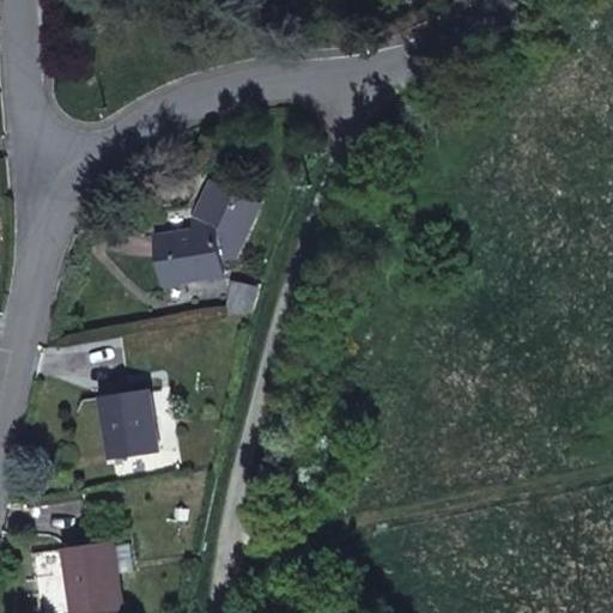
[(238,258),(265,202),(218,181),(196,224),(198,231),(161,237),(168,285),(229,274),(226,259),(238,258)]
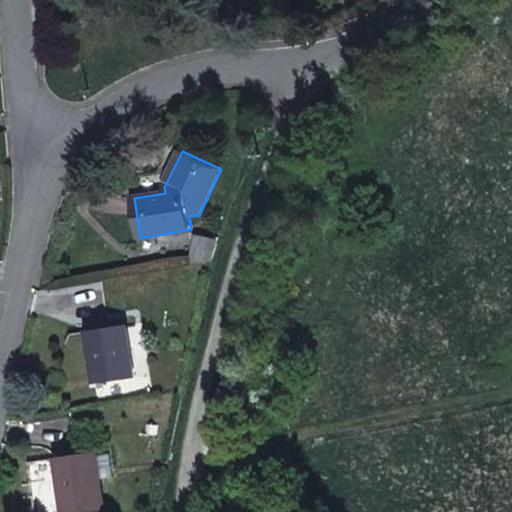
[(218,240),(198,236),(192,264),(214,259),(218,240)]
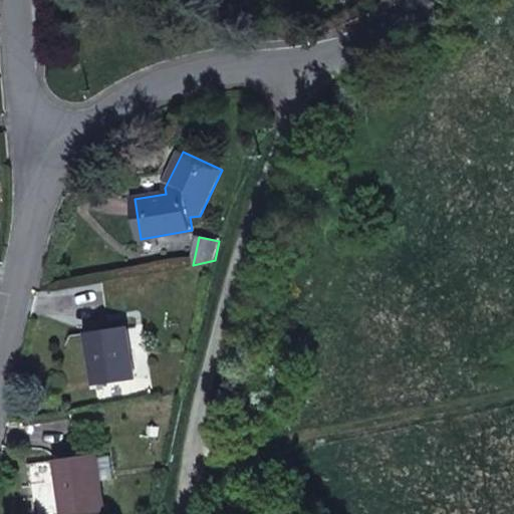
[(127,327),(88,332),(96,384),(136,378),(127,327)]
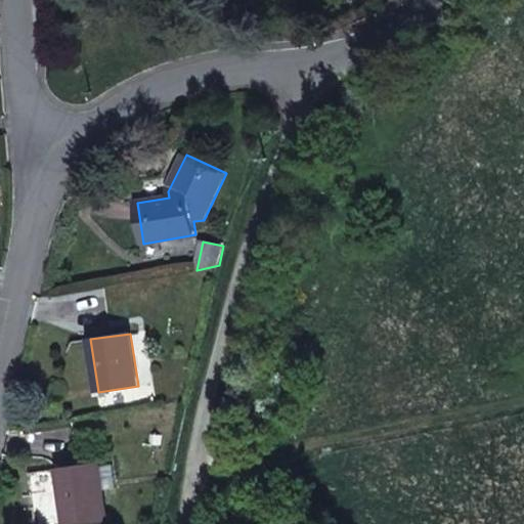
[(99,467),(99,464),(59,469),(67,523),(88,523),(107,521),(103,490),(99,467)]
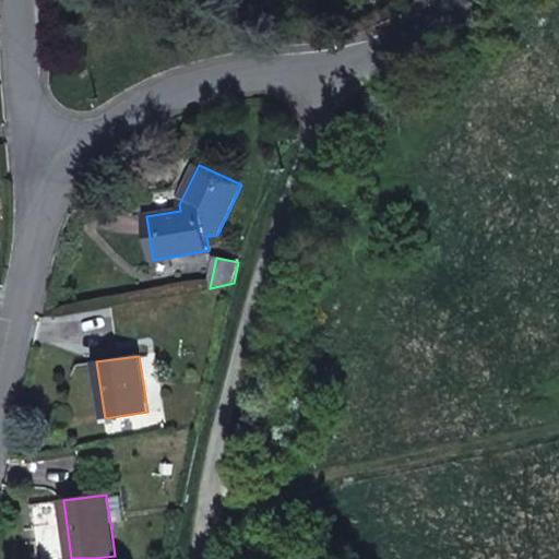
[(122,496),(106,498),(110,523),(126,521),(122,496)]
